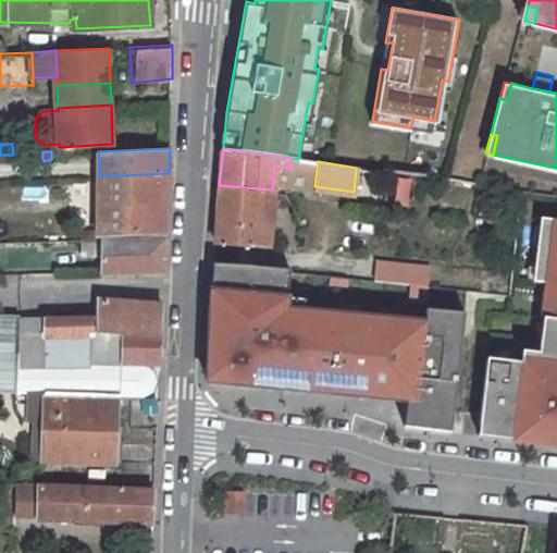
[(169,173),(99,176),(100,235),(166,233),(169,173)]
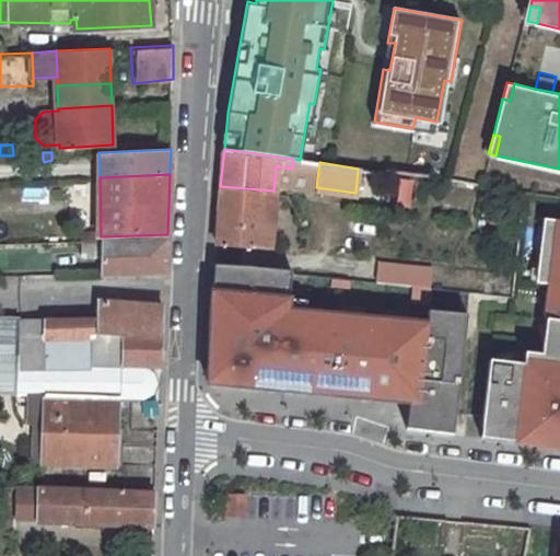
[(220,186),(216,241),(270,246),(273,190),(220,186)]
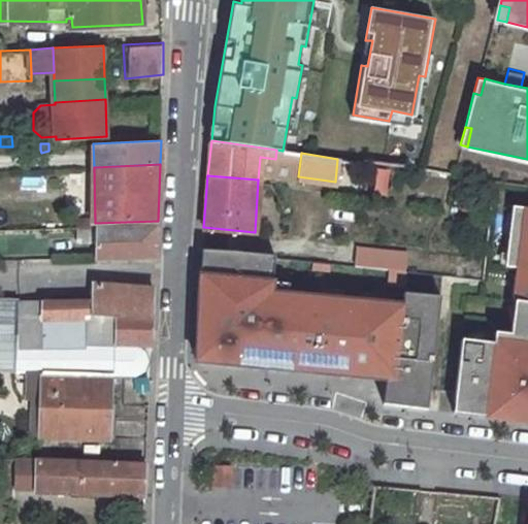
[(158,224),(79,227),(79,240),(97,240),(97,257),(156,256),(158,224)]
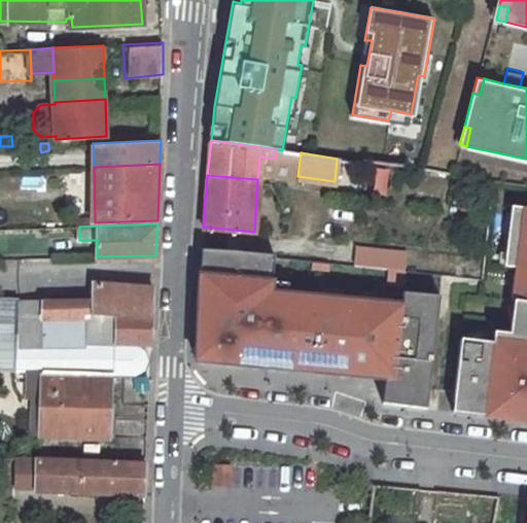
[(213,248),(202,247),(200,266),(211,267),(213,248)]
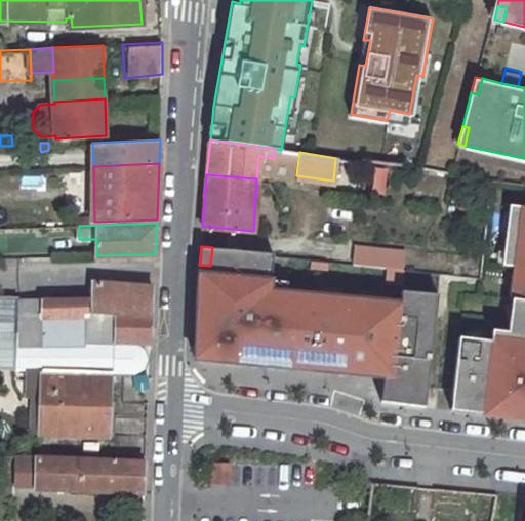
[(210,266),(199,265),(195,357),(385,374),(381,398),(425,403),(438,293),(412,290),(411,303),(400,302),(286,290),(270,288),(271,278),(274,251),(272,251),(212,247),(210,266)]
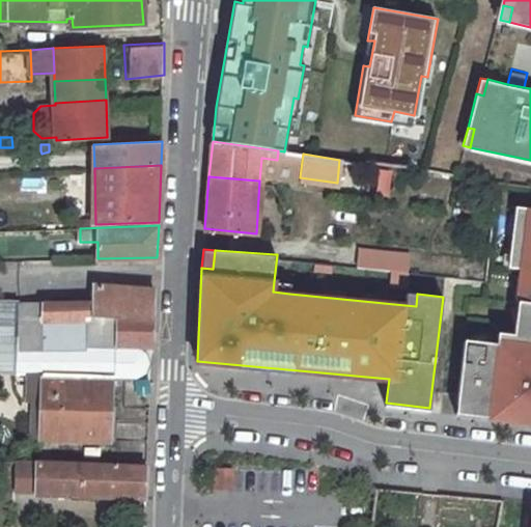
[(331,262),(315,260),(314,268),(330,270),(331,262)]
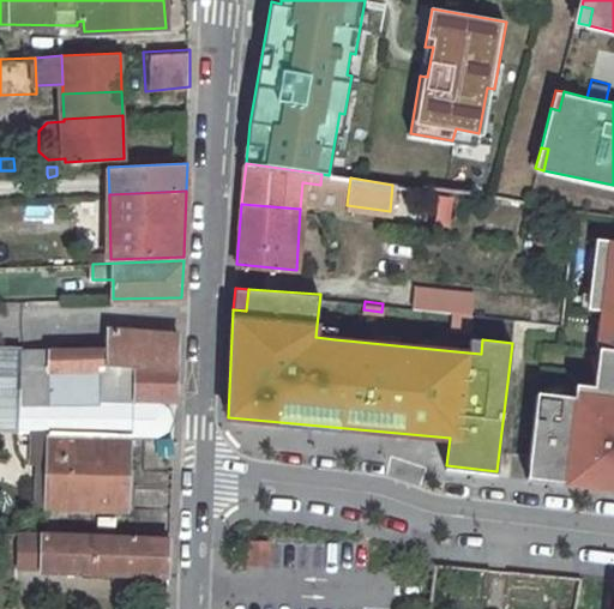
[(473,313),(452,311),(450,329),(470,330),(473,313)]
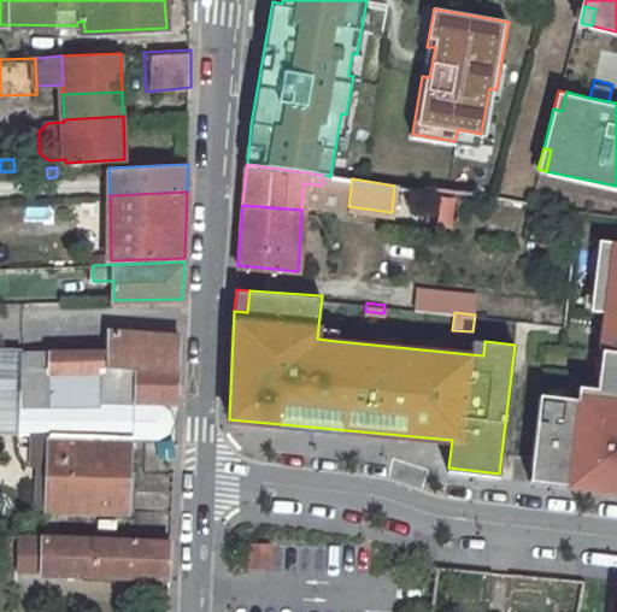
[(318,327),(317,339),(336,341),(338,329),(318,327)]
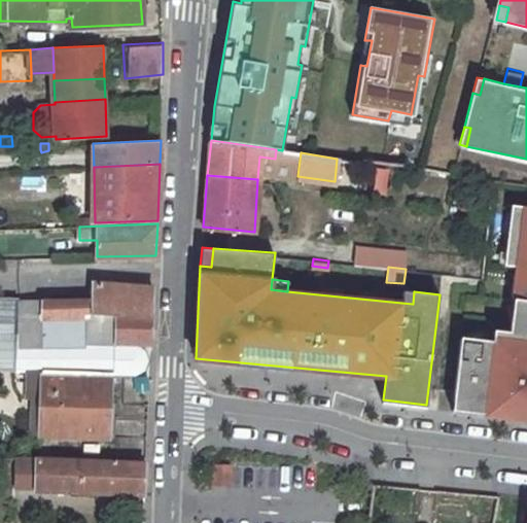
[(96,281),(96,298),(68,299),(67,283),(26,284),(26,298),(18,298),(19,346),(86,345),(86,339),(151,343),(154,284),(96,281)]
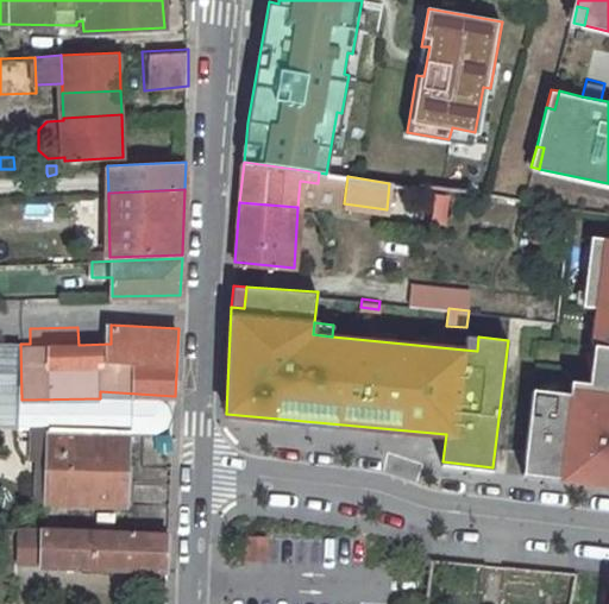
[(22,400),(20,344),(20,334),(0,333),(0,425),(51,427),(124,429),(174,432),(175,396),(100,391),(100,398),(22,400)]
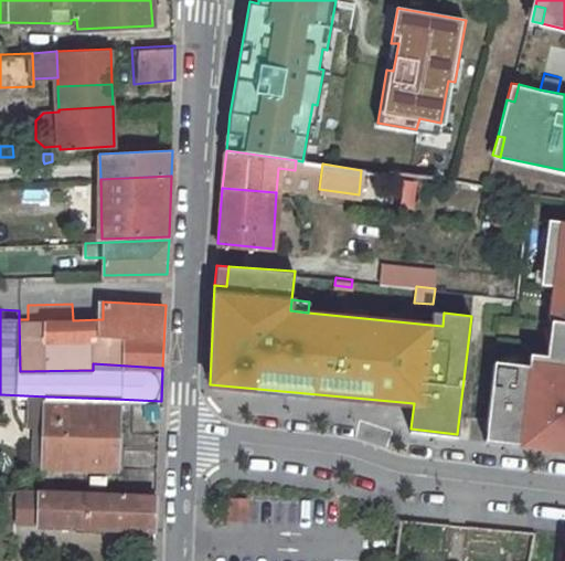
[(433,311),(430,325),(443,326),(444,313),(433,311)]
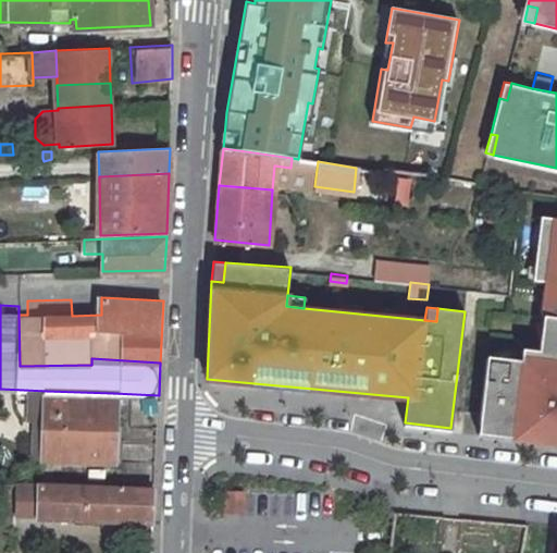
[(541,335),(552,338),(554,316),(543,315),(541,335)]
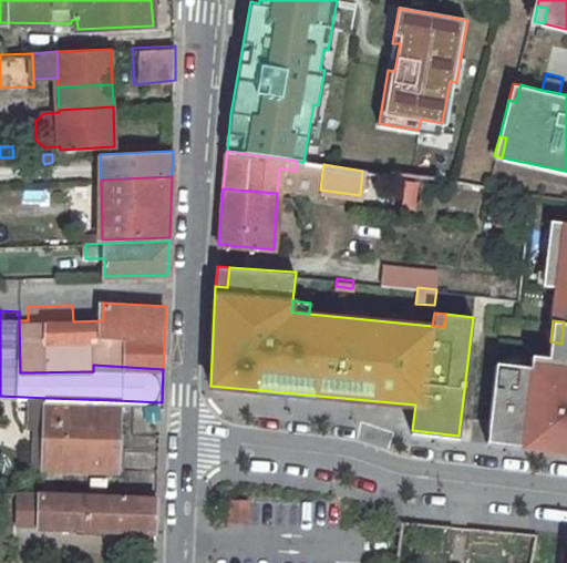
[(550,341),(548,358),(547,369),(529,367),(495,362),(486,439),(563,449),(564,443),(566,442),(566,321),(564,321),(562,344),(550,341)]
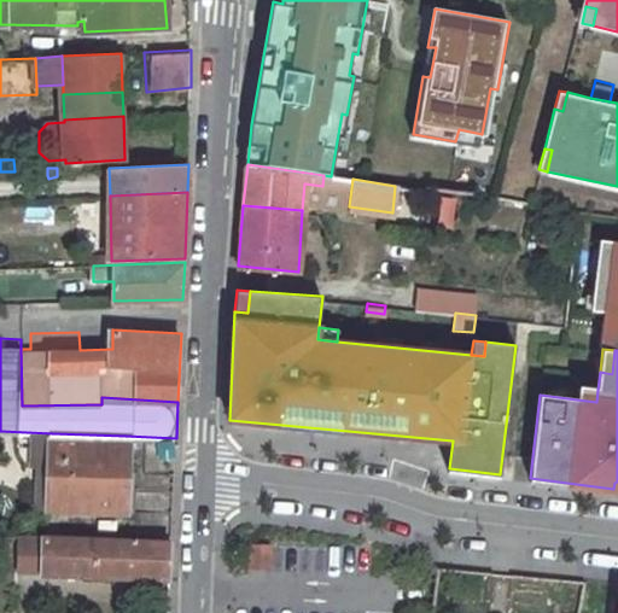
[(579,386),(577,400),(596,402),(598,390),(579,386)]
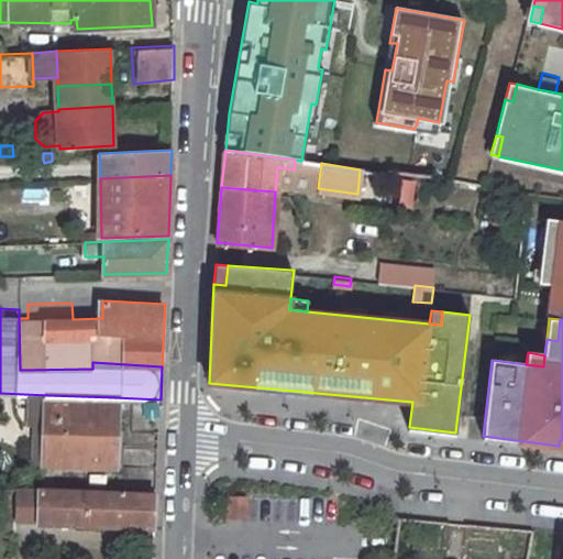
[(32,394),(30,424),(36,424),(34,462),(44,462),(47,395),(32,394)]
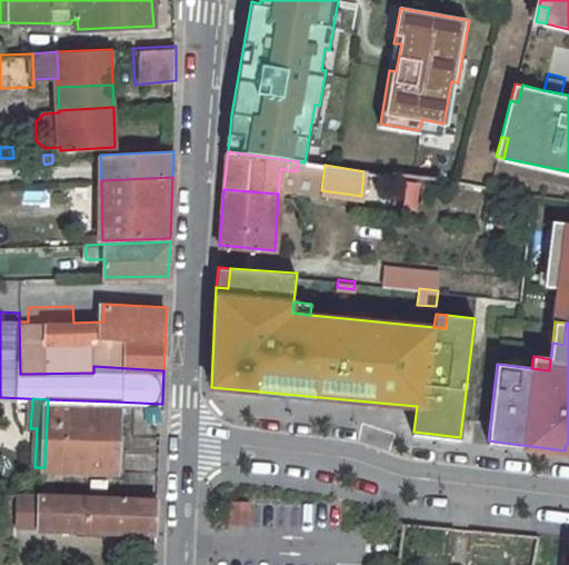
[(48,399),(45,467),(109,472),(110,448),(113,448),(116,402),(48,399)]
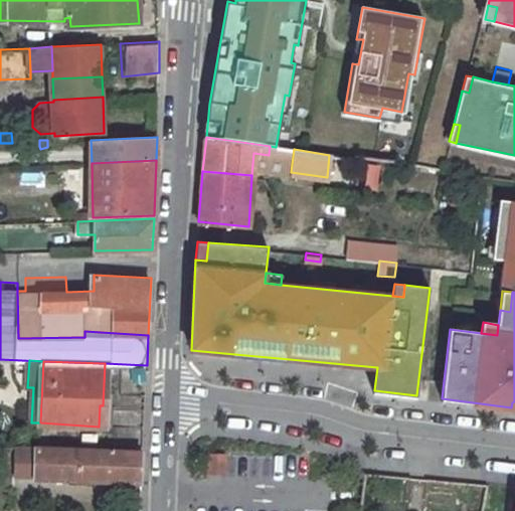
[(100,405),(99,427),(109,428),(110,406),(103,405),(100,405)]
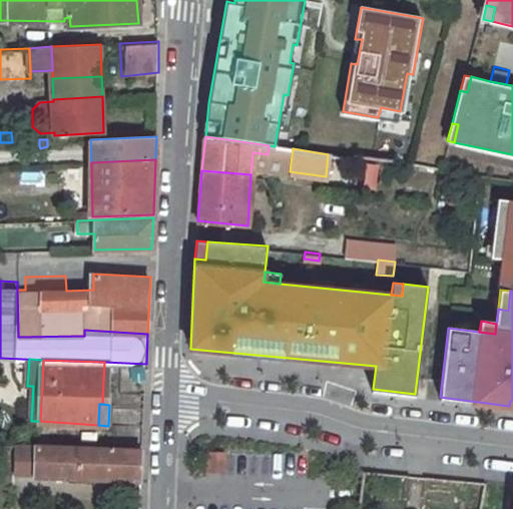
[(16,444),(16,472),(35,474),(36,445),(16,444)]
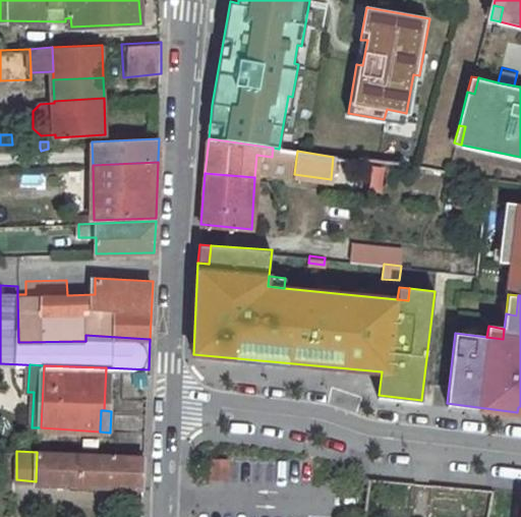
[(37,452),(36,481),(36,483),(143,486),(145,455),(37,452)]
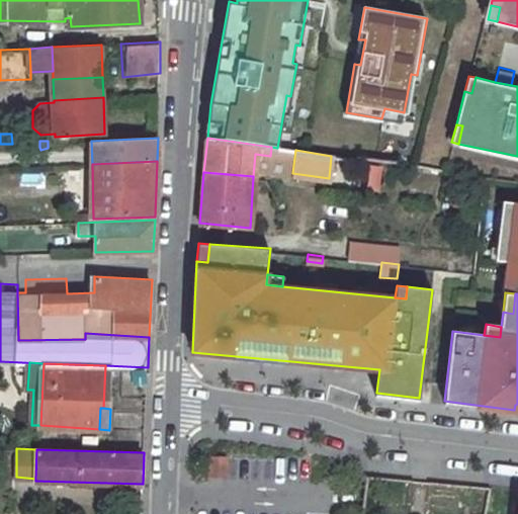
[(209,456),(208,475),(225,475),(226,456),(209,456)]
